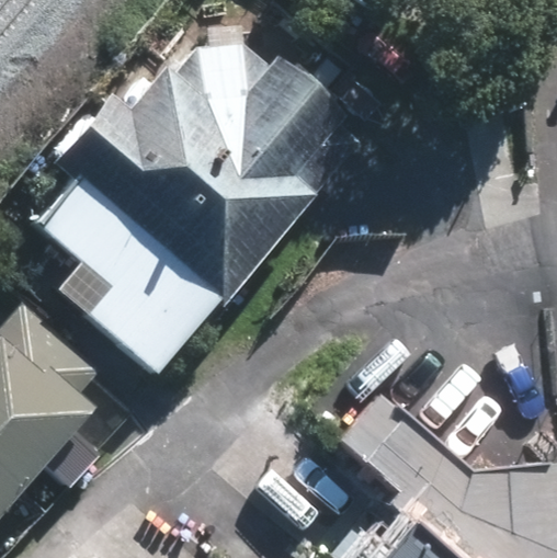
[(52,159),(76,181),(37,224),(79,260),(57,284),(157,373),(363,144),(340,124),(345,117),(276,56),(272,61),(250,47),(242,24),(209,27),(209,45),(200,46),(183,64),(177,58),(132,109),(112,91),(52,159)]
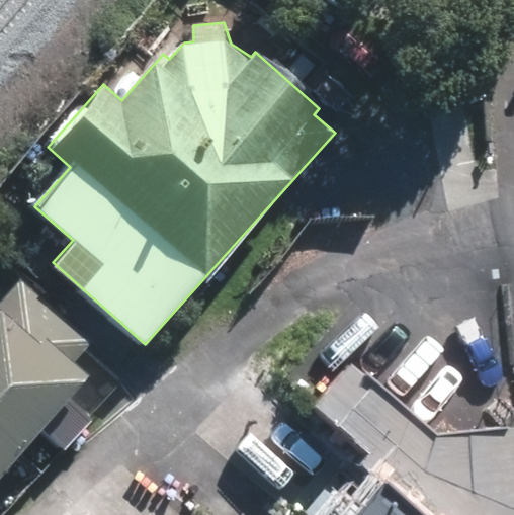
[(0,479),(82,384),(1,315),(0,315),(0,479)]
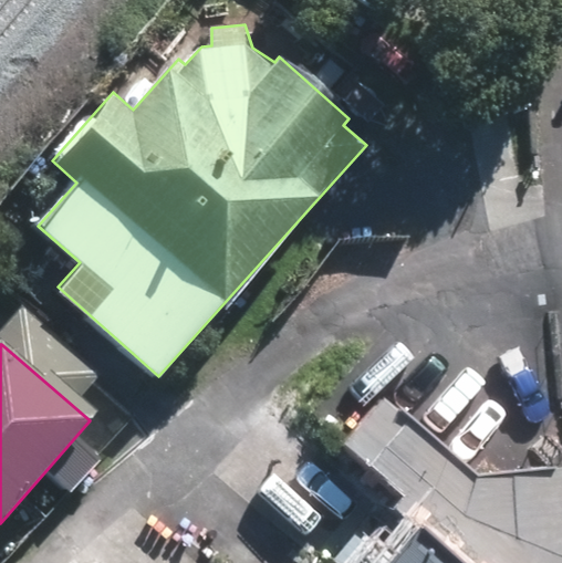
[(430,562),(560,562),(561,543),(561,465),(461,448),(384,374),(329,433),(404,493),(381,525),(430,562)]
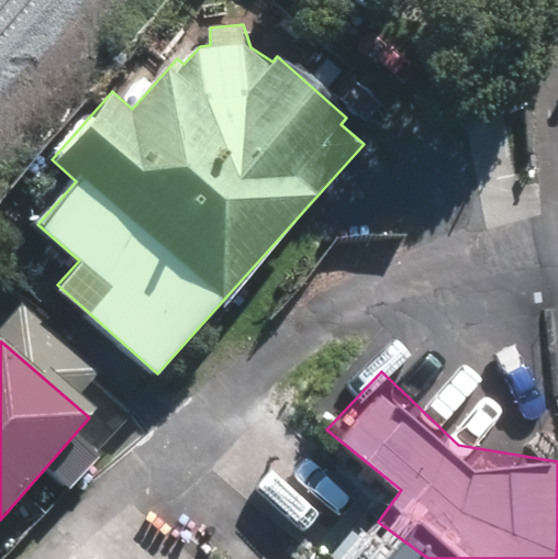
[(426,558),(378,522),(348,558),(426,558)]
